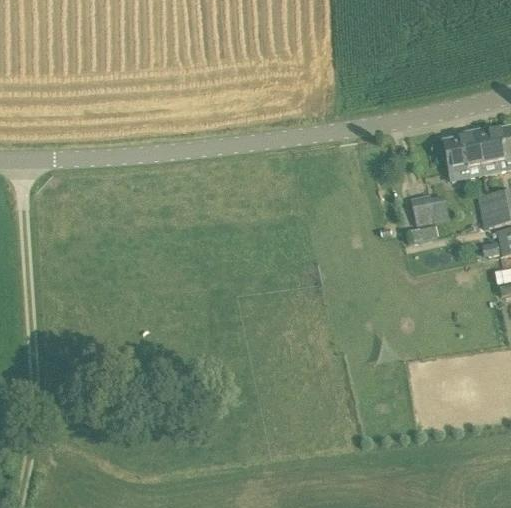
[(480,167),(482,176),(500,173),(498,164),(499,163),(510,160),(510,126),(473,134),(480,167)]
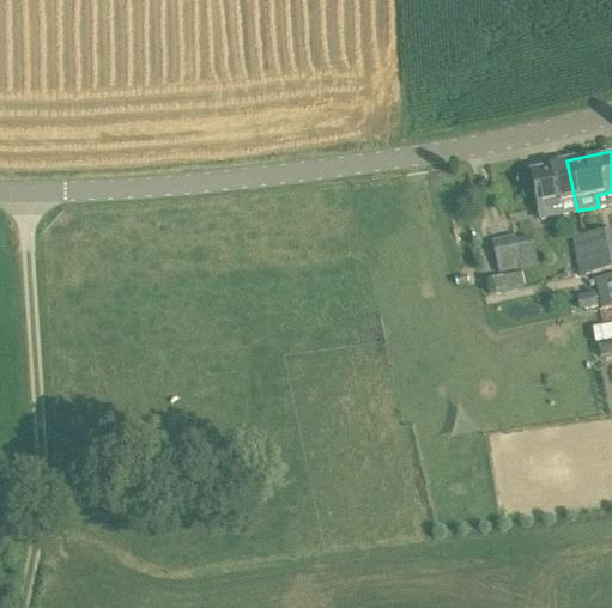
[(538,208),(575,200),(567,160),(529,169),(538,208)]
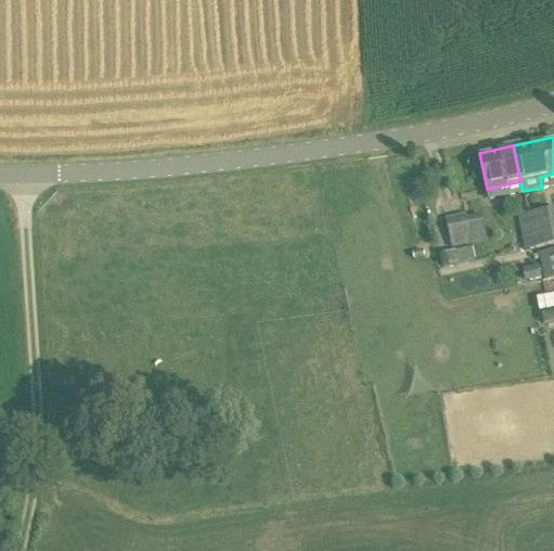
[(526,248),(553,242),(553,205),(518,214),(526,248)]
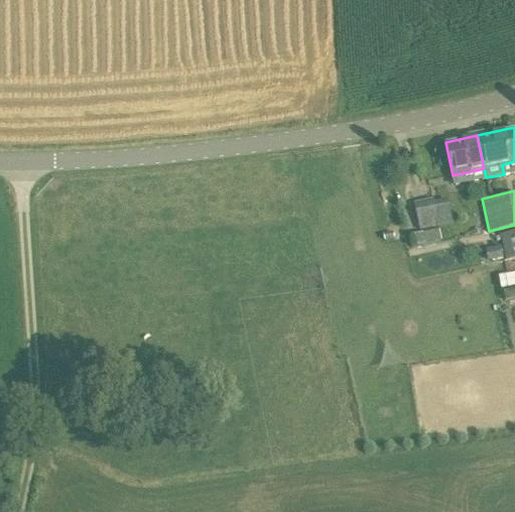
[(434,200),(433,196),(413,201),(420,228),(453,221),(447,197),(434,200)]
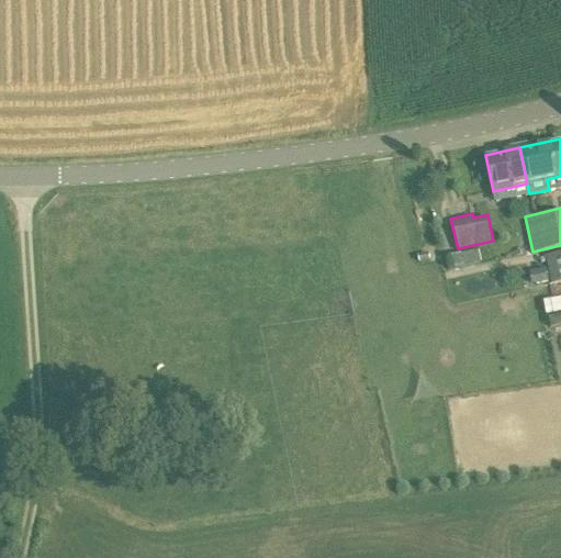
[(546,266),(534,268),(537,281),(537,282),(549,279),(546,266)]
